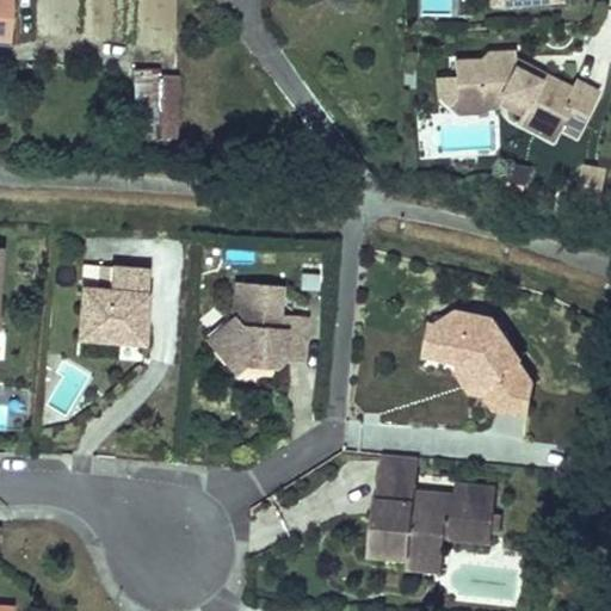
[(12,0),(0,0),(0,36),(10,37),(12,0)]
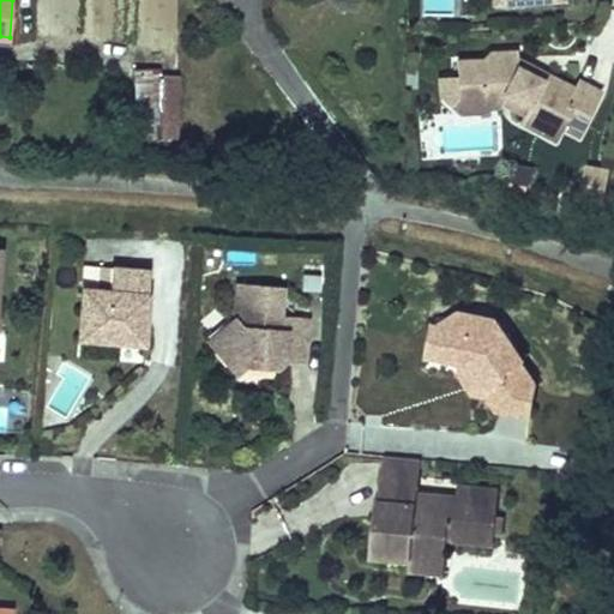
[(515,59),(516,53),(491,52),(482,65),(463,64),(462,82),(462,96),(481,96),(481,108),(503,109),(525,120),(522,126),(573,150),(601,94),(579,83),(577,88),(515,59)]
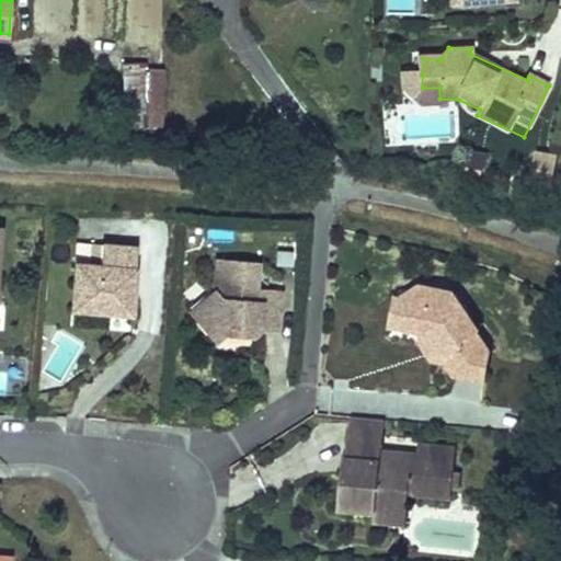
[(438,107),(439,99),(439,88),(422,88),(422,75),(404,75),(403,95),(421,106),(438,107)]
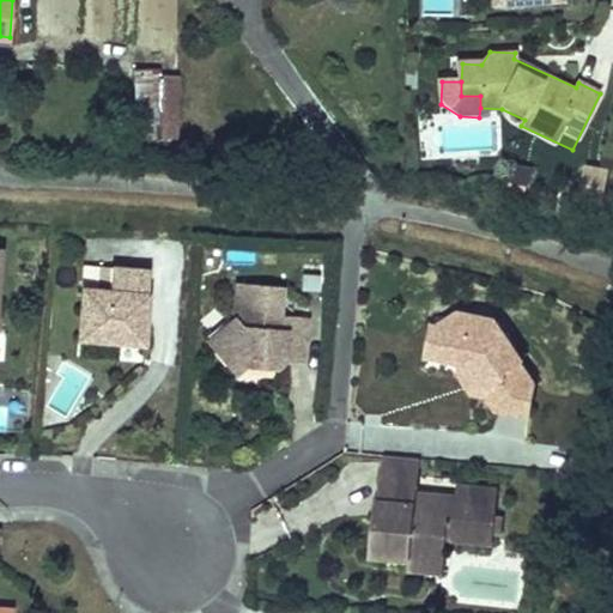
[(163,85),(134,84),(132,140),(159,141),(163,85)]
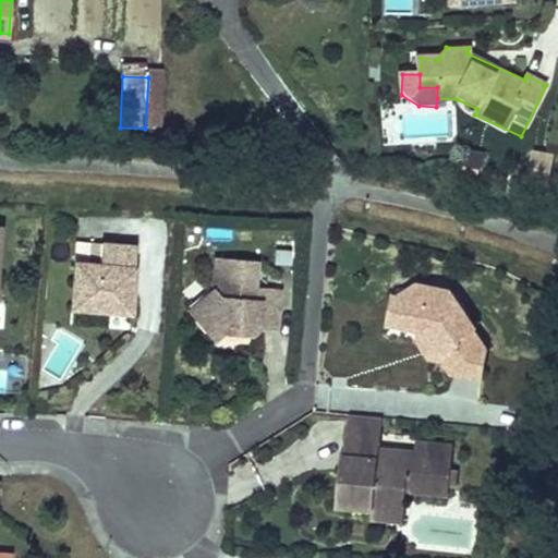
[(553,169),(557,153),(538,148),(534,165),(553,169)]
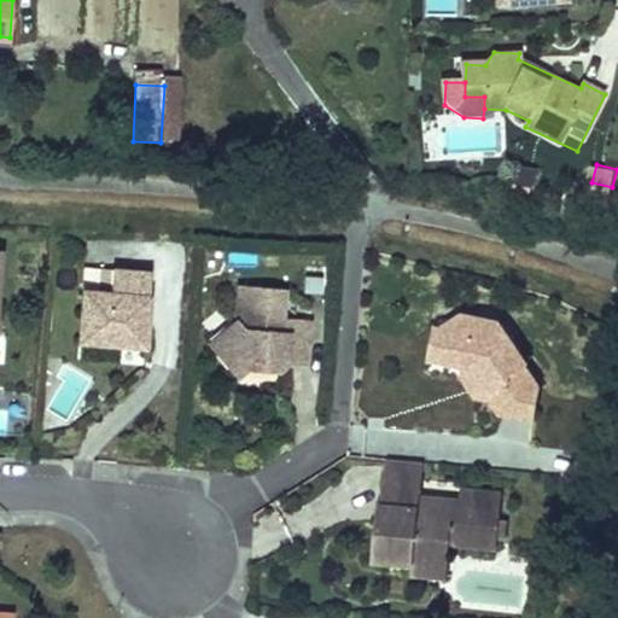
[(85,278),(82,330),(147,333),(153,260),(115,257),(112,280),(85,278)]
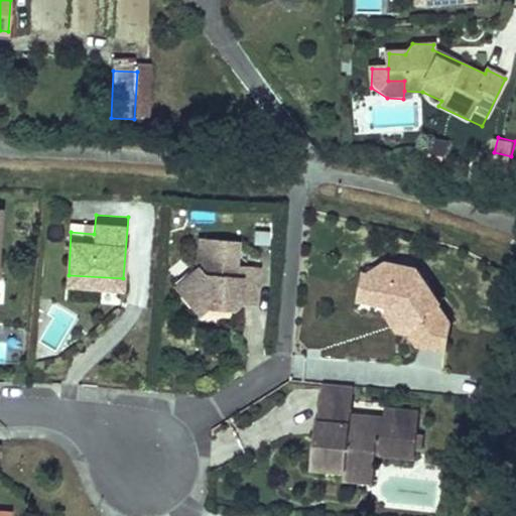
[(260,292),(262,254),(239,253),(241,229),(203,226),(201,257),(178,275),(202,302),(210,294),(217,289),(223,289),(223,295),(236,296),(242,291),(260,292)]
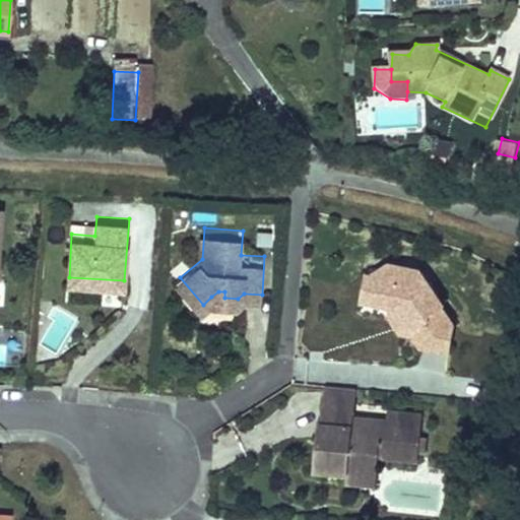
[(379,268),(374,297),(394,300),(397,300),(415,328),(423,338),(451,343),(455,315),(443,298),(446,296),(421,261),(406,259),(404,272),(379,268)]
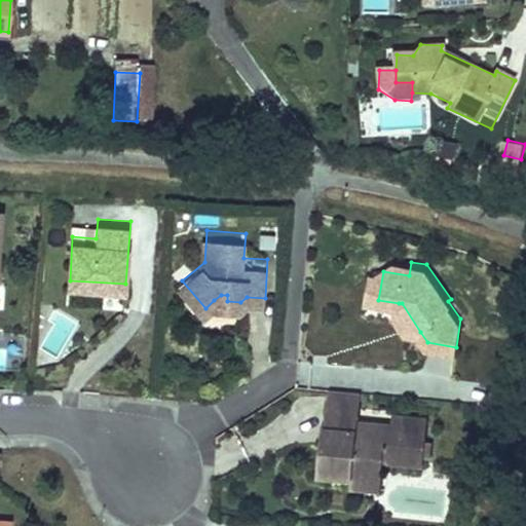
[(373,270),(368,298),(378,300),(383,271),(373,270)]
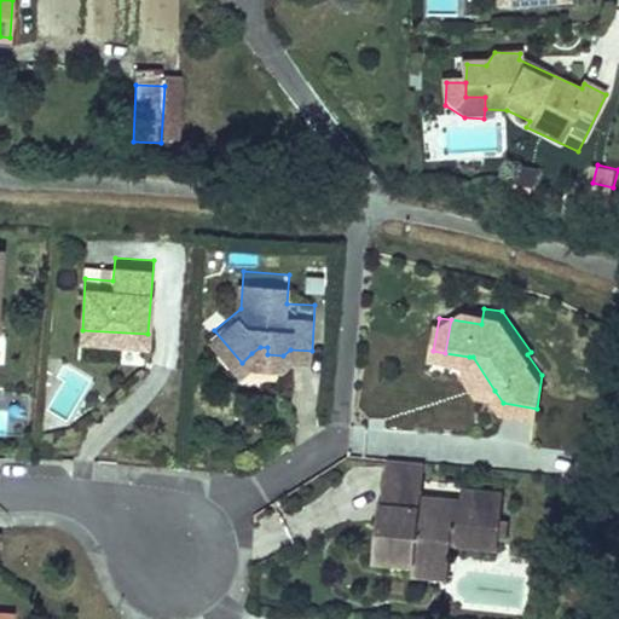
[(473,357),(469,357),(467,369),(480,388),(495,391),(473,357)]
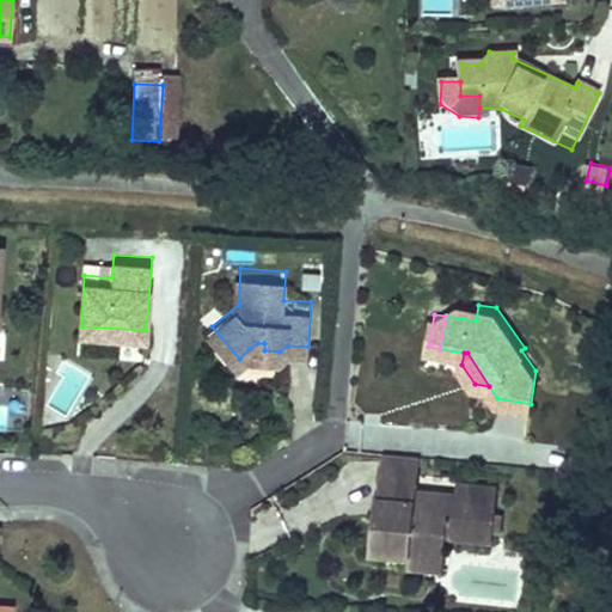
[(0,427),(23,429),(24,403),(0,402),(0,427)]
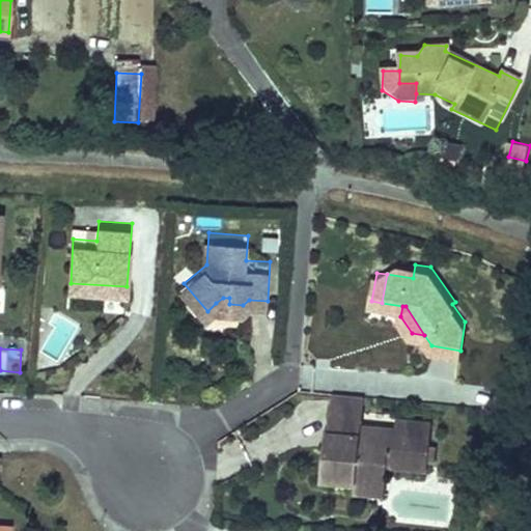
[(369,390),(336,388),(333,428),(339,428),(339,440),(330,439),(328,474),(362,477),(363,466),(392,468),(393,457),(434,460),(436,426),(420,425),(420,416),(400,415),(400,423),(366,421),(369,390)]
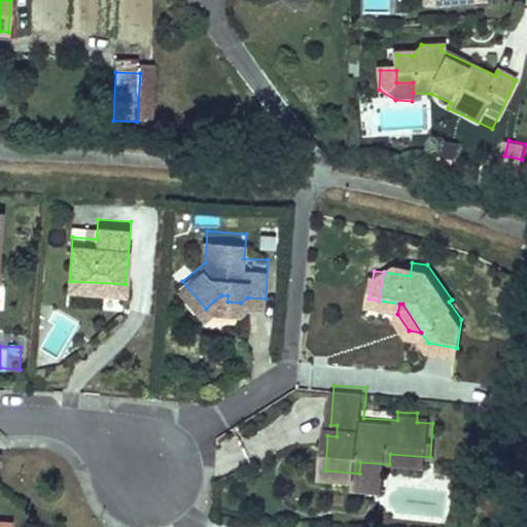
[(433,414),(417,413),(417,422),(432,423),(433,414)]
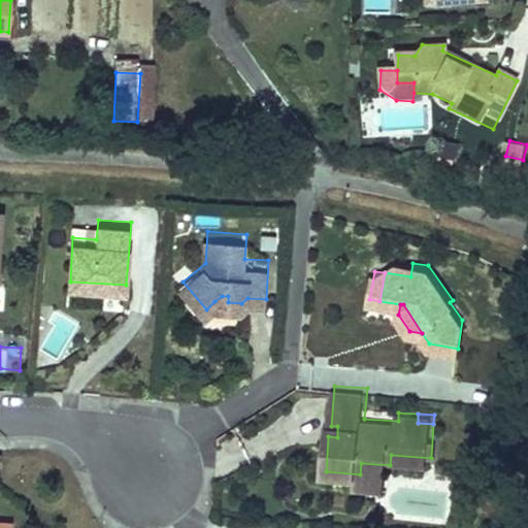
[(329,426),(328,436),(337,437),(337,426),(331,426),(329,426)]
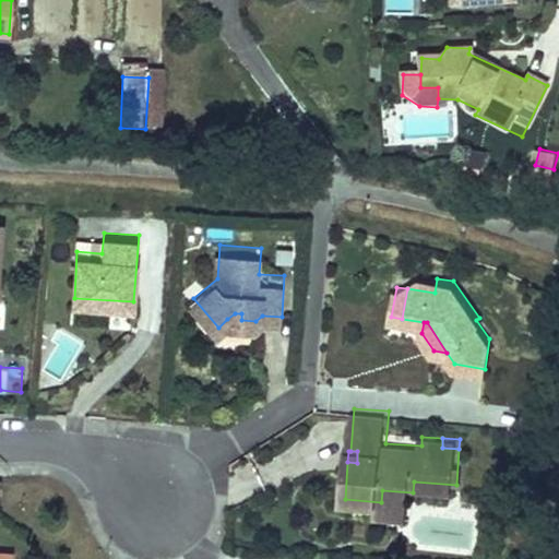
[(412,512),(413,492),(382,490),(381,502),(381,510),(412,512)]
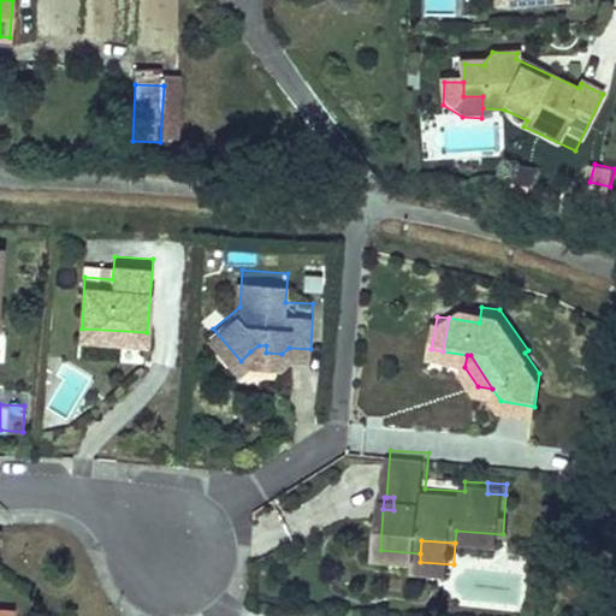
[(0,615),(12,615),(13,605),(0,603),(0,615)]
